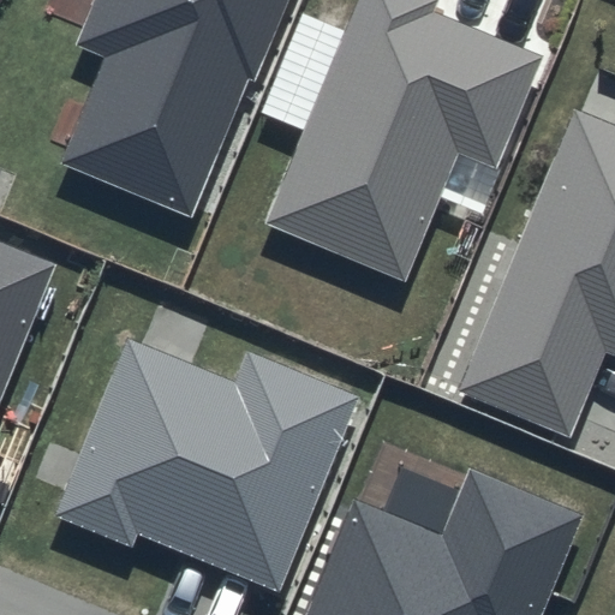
[(94,0),(76,46),(105,58),(61,163),(191,218),(248,81),(255,83),(288,0),(94,0)]
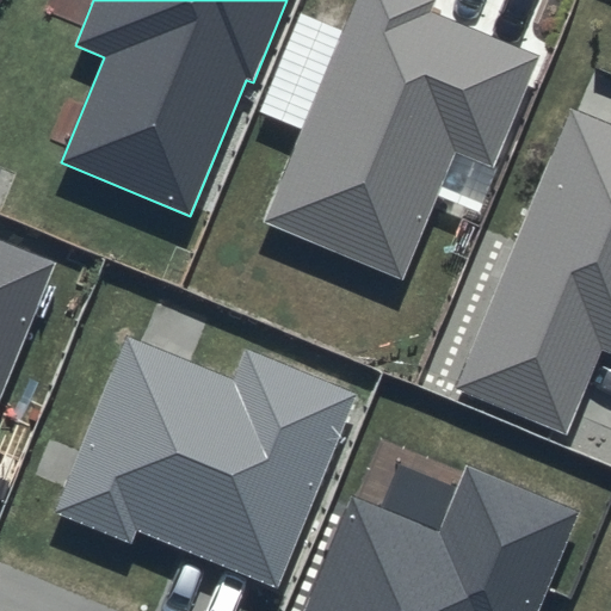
[(436,0),(353,0),(261,223),(403,282),(457,152),(492,166),(538,56),(431,12),(436,0)]
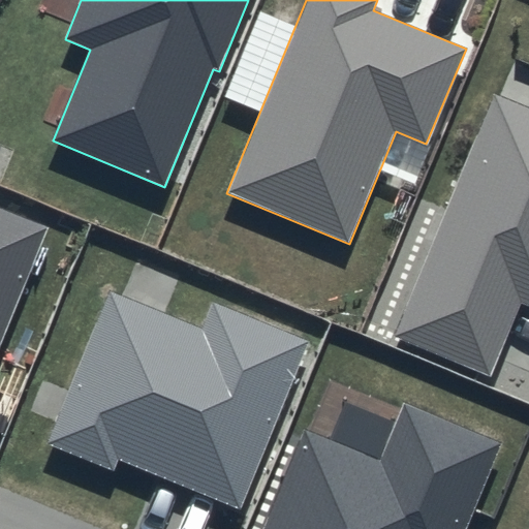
[(528,105),(496,92),(395,337),(490,375),(520,302),(528,305),(528,105)]
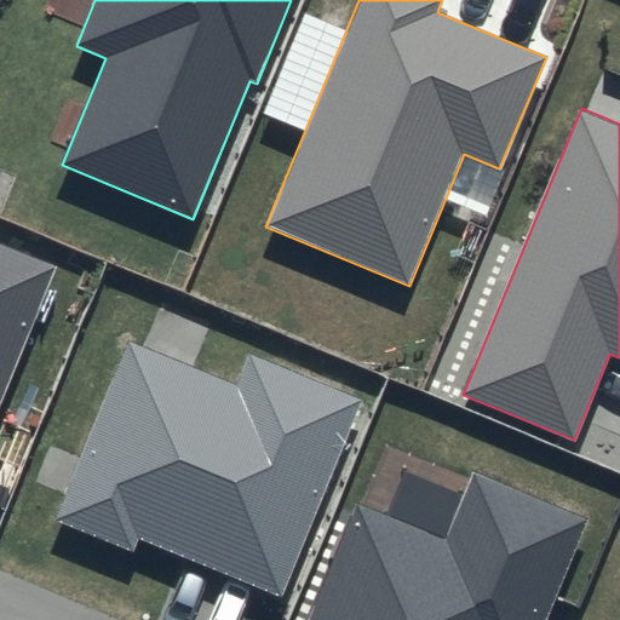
[(0,403),(56,267),(0,244),(0,403)]
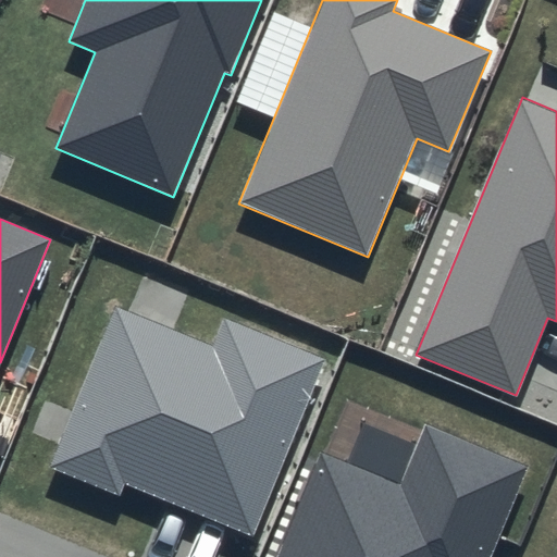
[(326,359),(222,317),(210,346),(115,308),(50,467),(120,495),(124,484),(254,537),(326,359)]
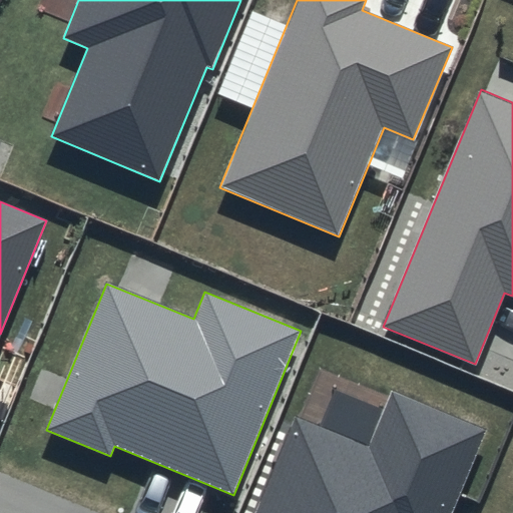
[(448,512),(483,428),(392,391),(369,447),(295,417),(254,512),(448,512)]
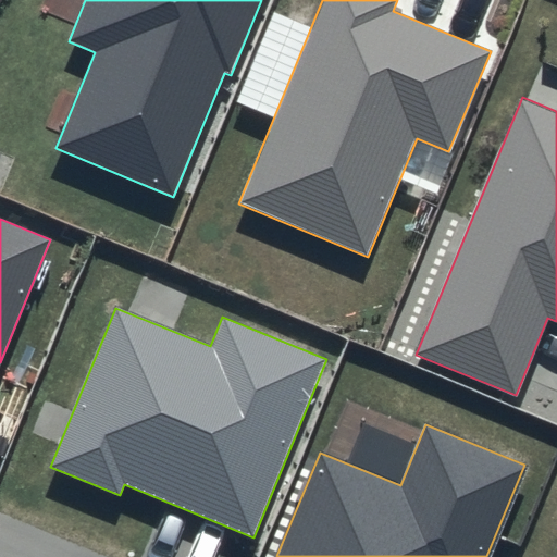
All buildings are outlined.
